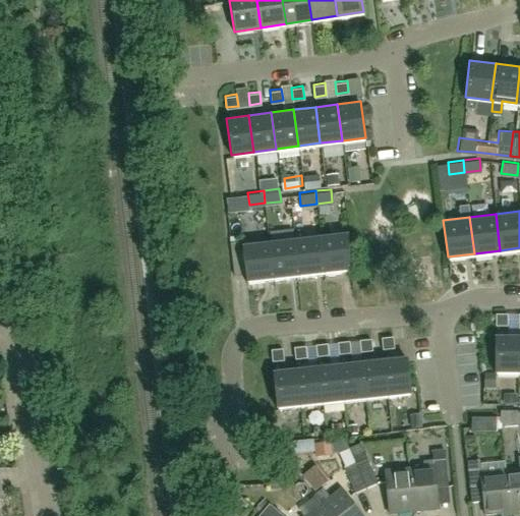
[(321,235),(325,272),(351,269),(347,232),(321,235)]
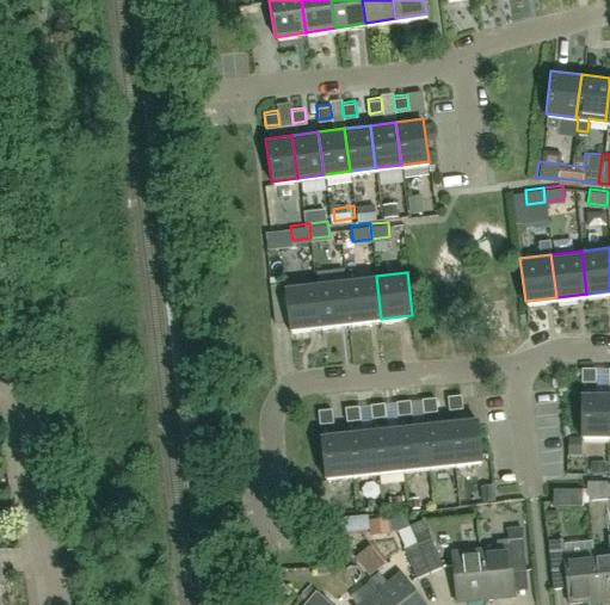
[(381,319),(376,276),(345,279),(351,322),(381,319)]
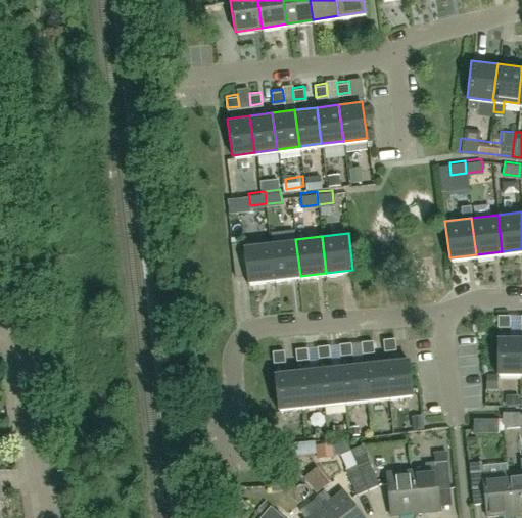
[(300,276),(295,239),(270,242),(274,279),(300,276)]
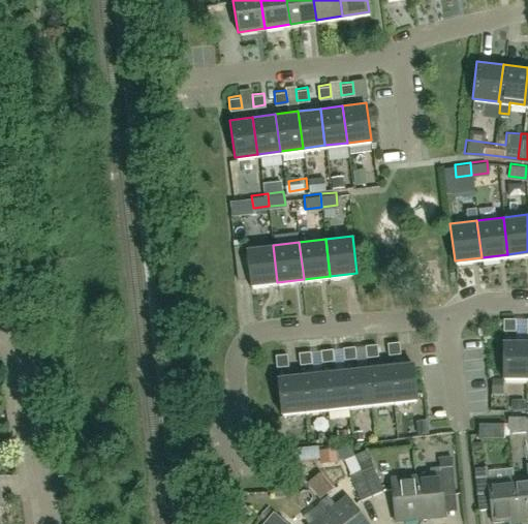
[(248,263),(249,276),(250,284),(277,282),(273,245),(247,248),(246,248),(246,251),(248,263)]
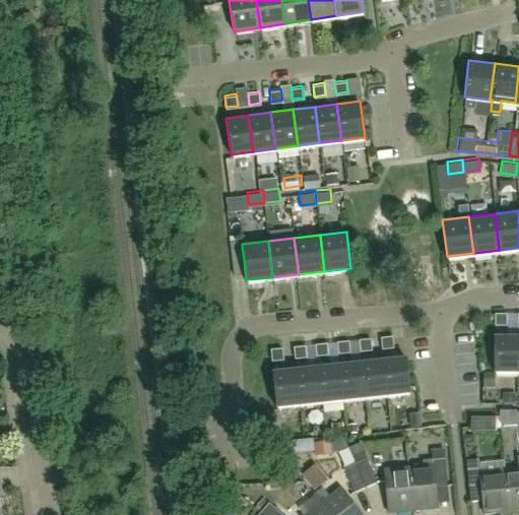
[(495,322),(506,323),(506,311),(495,311),(495,322)]
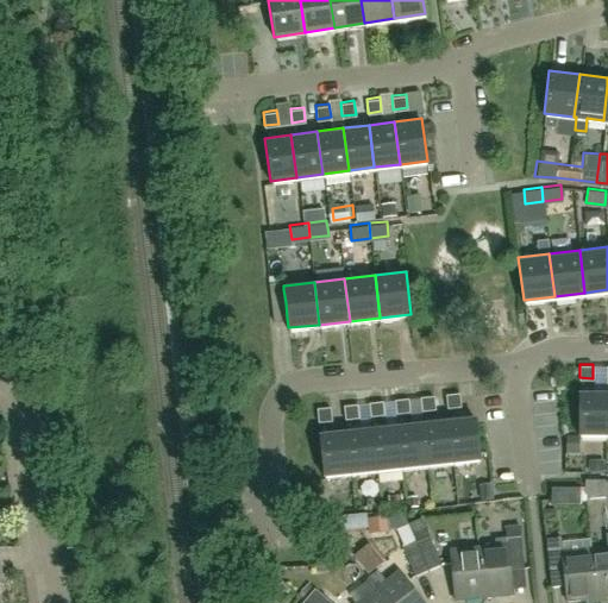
[(446,406),(461,404),(459,390),(446,393),(446,406)]
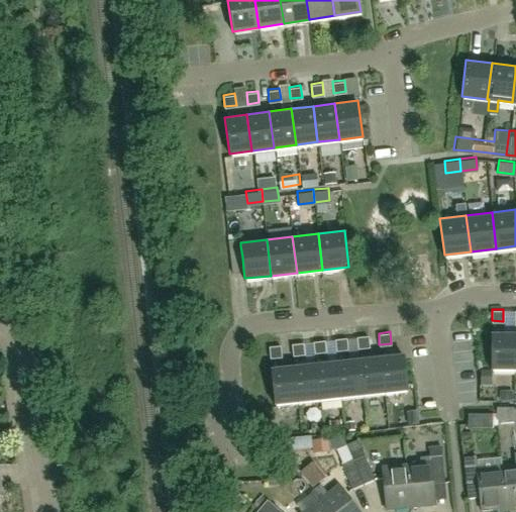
[(514,370),(514,333),(491,333),(491,370),(514,370)]
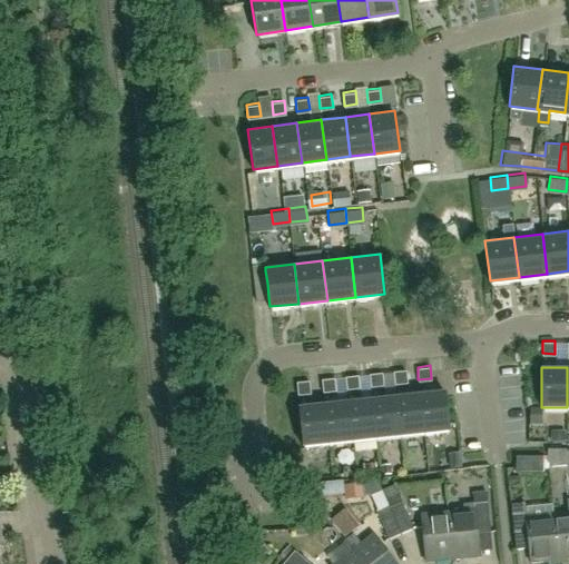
[(394,383),(408,381),(405,368),(393,369),(394,383)]
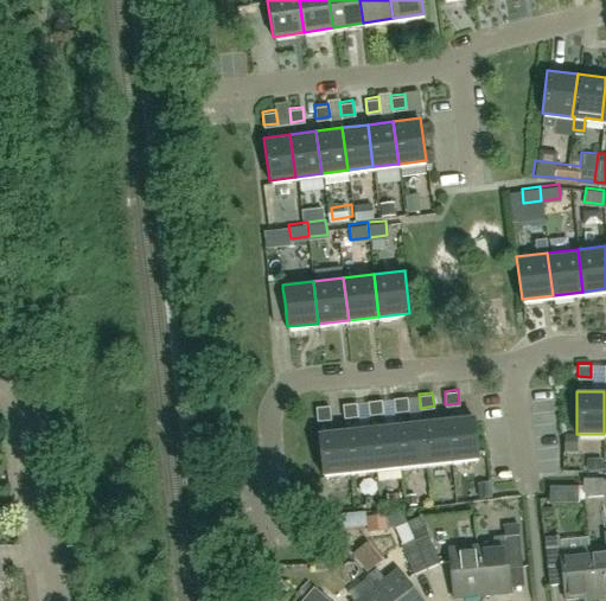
[(395,410),(408,408),(407,395),(393,396),(395,410)]
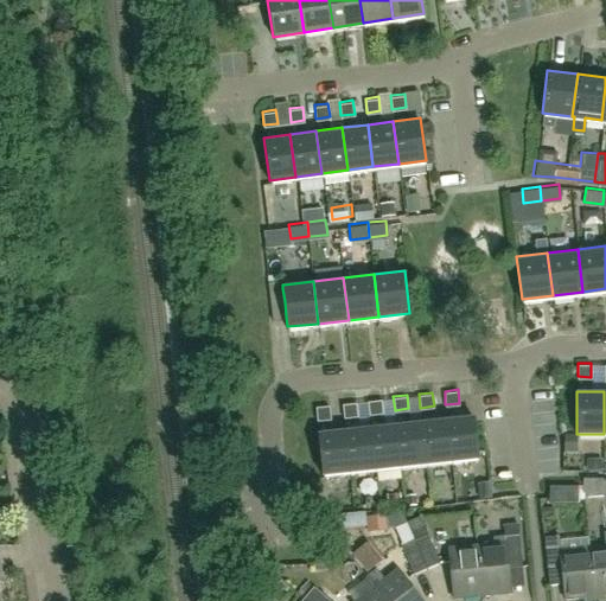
[(369,414),(383,411),(381,397),(367,398),(369,414)]
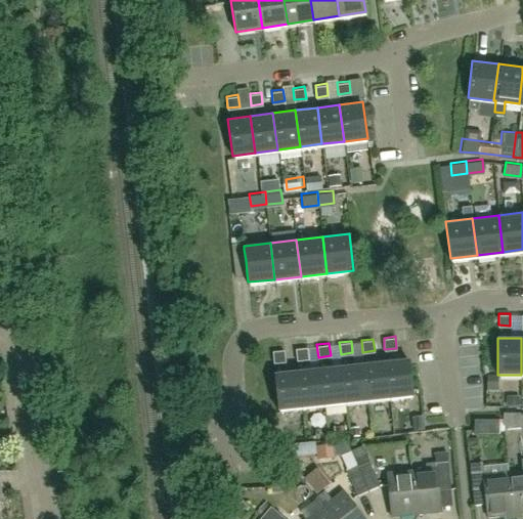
[(297,359),(308,357),(307,346),(295,347),(297,359)]
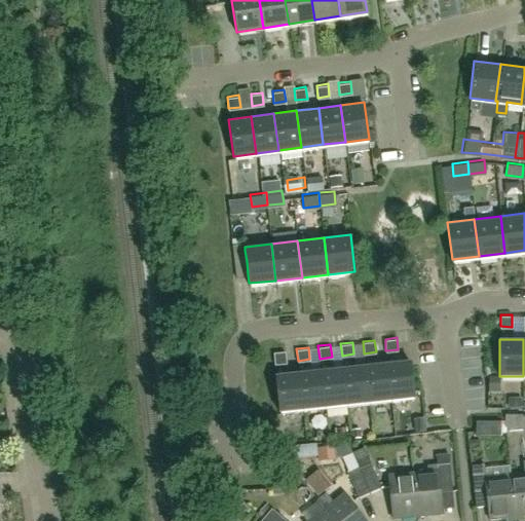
[(274,363),(286,361),(285,349),(273,350),(274,363)]
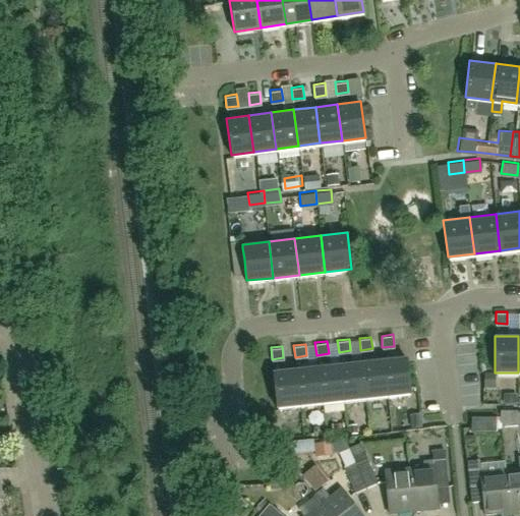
[(387,396),(410,394),(406,356),(384,359),(387,396)]
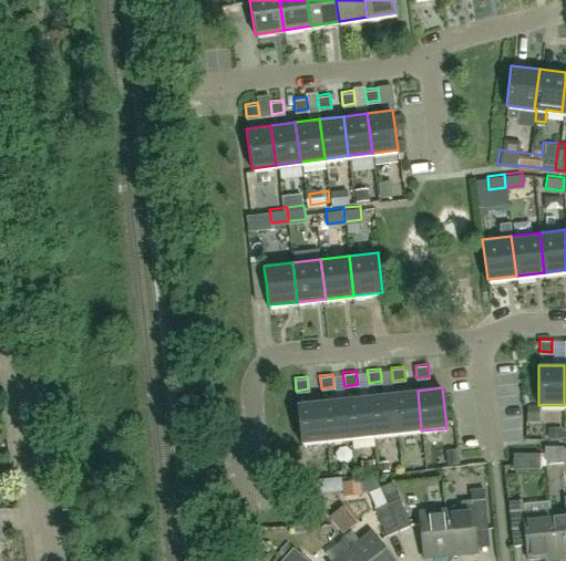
[(421,430),(418,391),(393,393),(398,433),(421,430)]
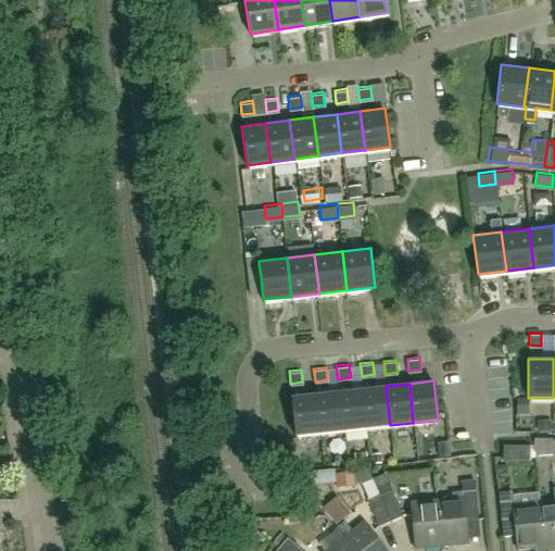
[(390,425),(386,386),(362,388),(366,428),(390,425)]
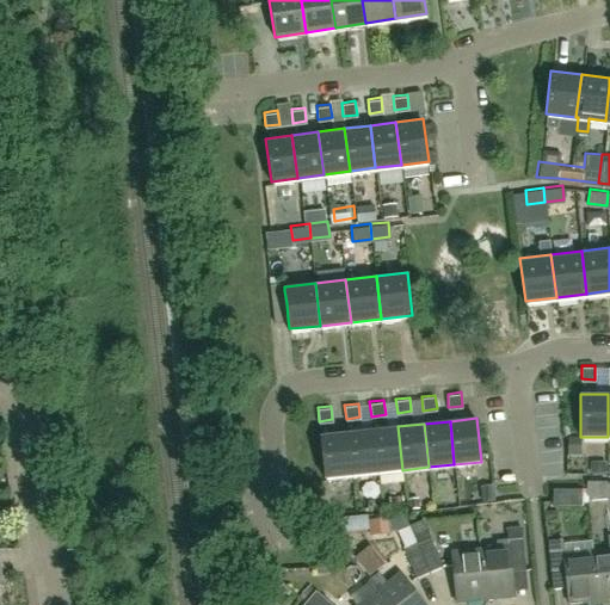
[(402,470),(398,426),(373,428),(377,473),(402,470)]
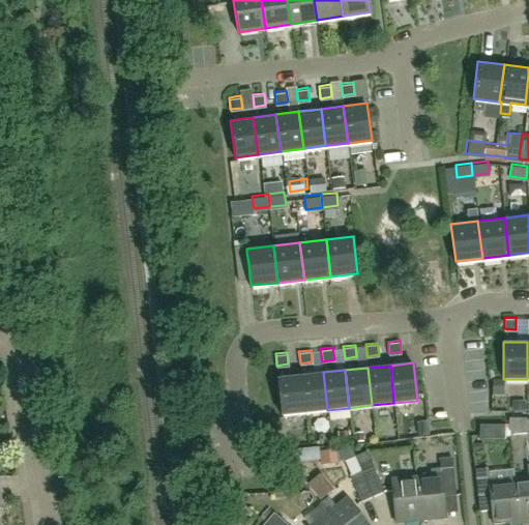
[(327,410),(323,372),(300,374),(304,412),(327,410)]
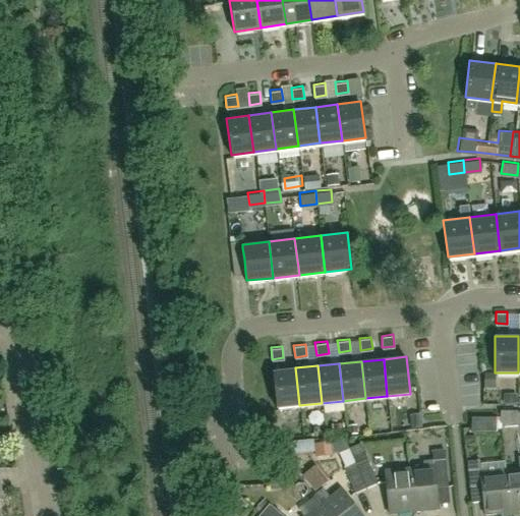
[(299,405),(295,367),(273,370),(277,407),(299,405)]
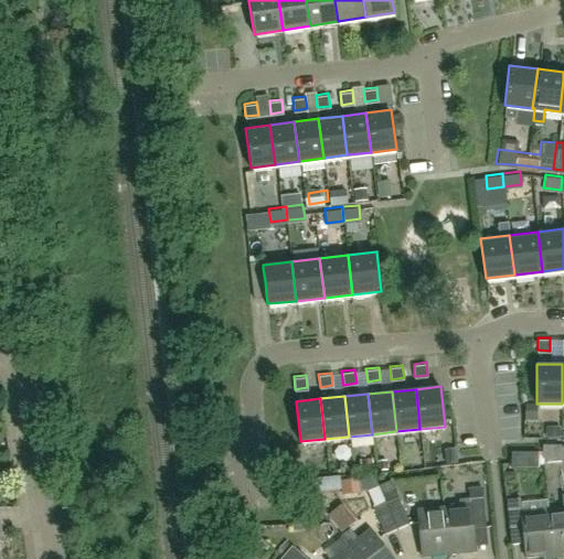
[(560,459),(561,442),(543,441),(542,459),(560,459)]
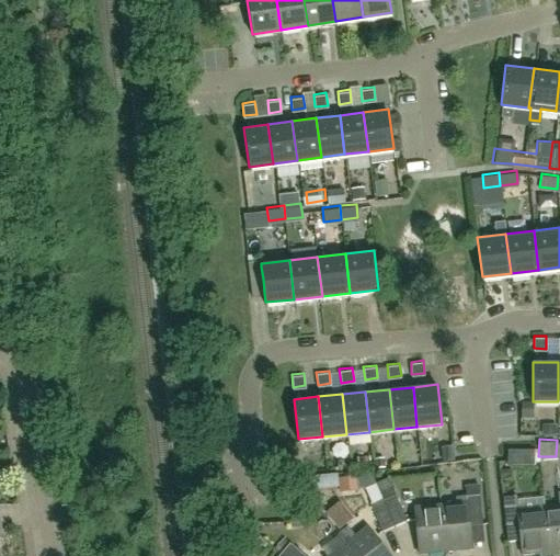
[(506,463),(533,463),(533,446),(506,446),(506,463)]
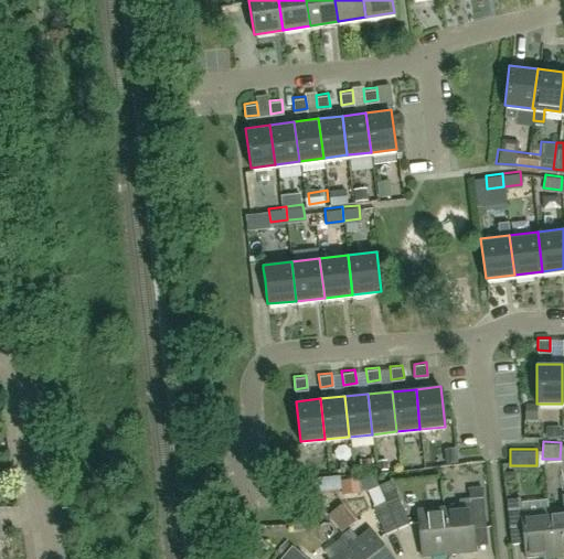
[(366,473),(372,485),(368,487),(373,504),(384,530),(397,525),(379,482),(372,470),(366,473)]
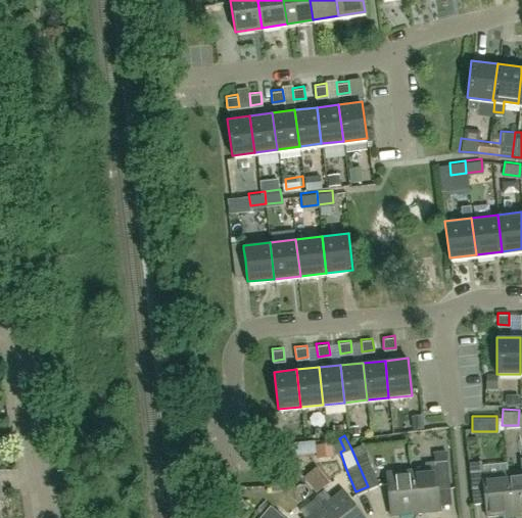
[(316,456),(333,454),(333,452),(331,440),(316,442),(314,442),(315,452),(316,456)]
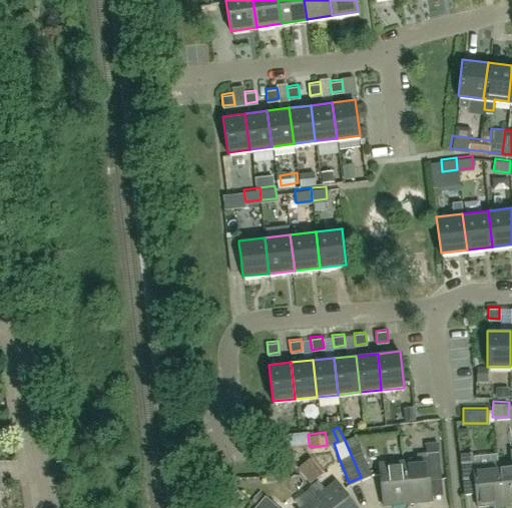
[(361,477),(372,472),(355,434),(344,438),(361,477)]
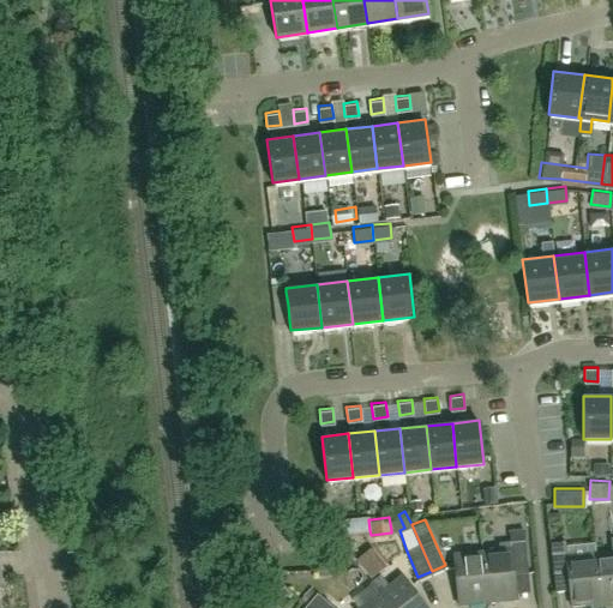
[(499,540),(500,548),(481,549),(486,601),(516,599),(512,571),(527,569),(523,525),(509,528),(510,539),(499,540)]
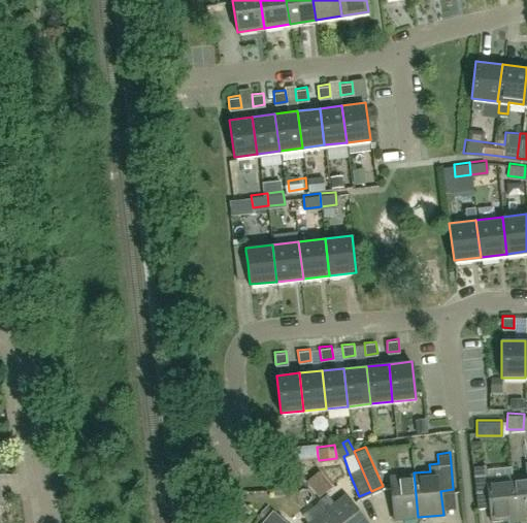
[(517,516),(513,476),(512,463),(485,466),(485,462),(472,464),(475,494),(488,493),(491,519),(517,516)]
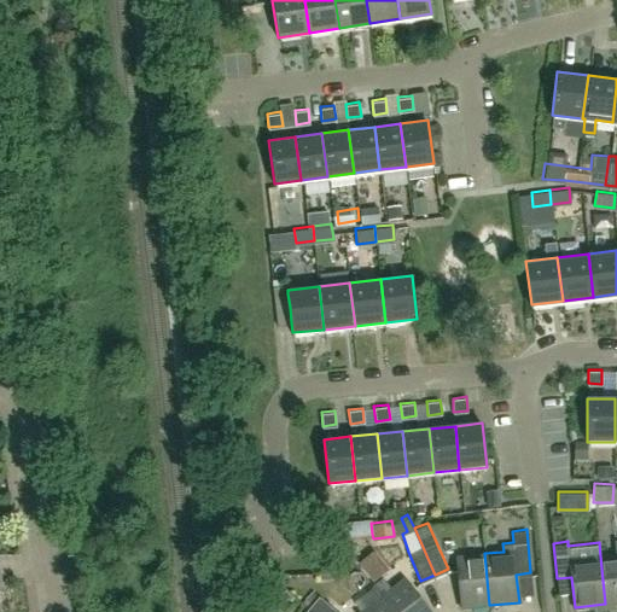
[(377,546),(361,557),(377,577),(391,566),(377,546)]
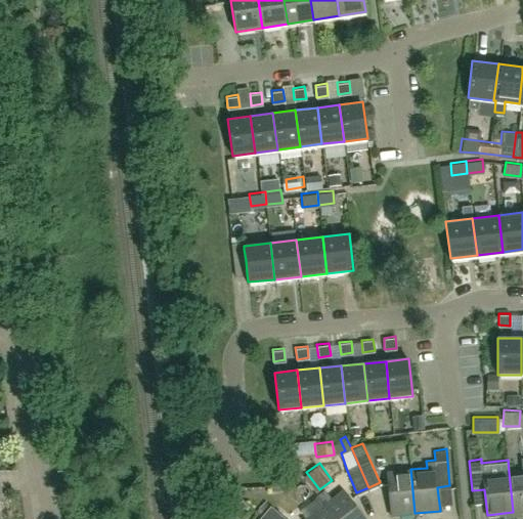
[(415,513),(410,469),(386,472),(390,516),(415,513)]
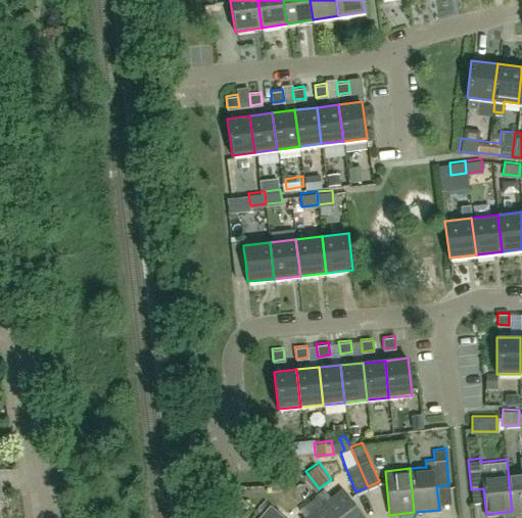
[(521,469),(508,471),(512,511),(521,509),(521,469)]
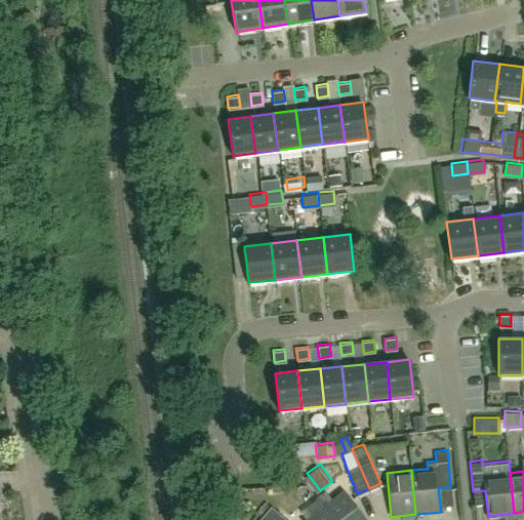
[(364,519),(341,490),(332,497),(325,488),(316,495),(334,519),(364,519)]
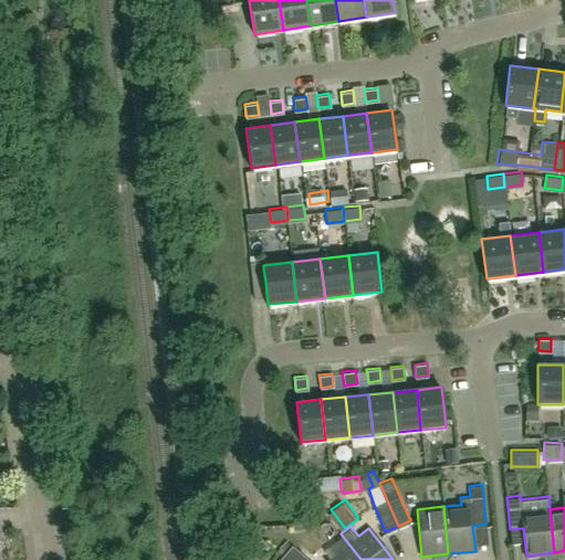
[(327,559),(361,559),(341,534),(323,548),(331,557),(327,559)]
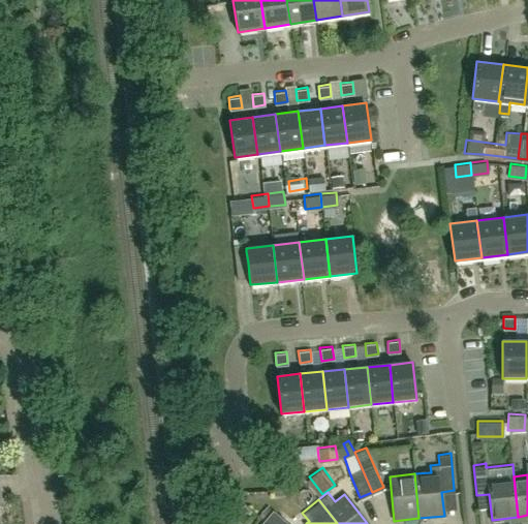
[(290,523),(273,509),(267,503),(258,513),(265,518),(271,523),(290,523)]
